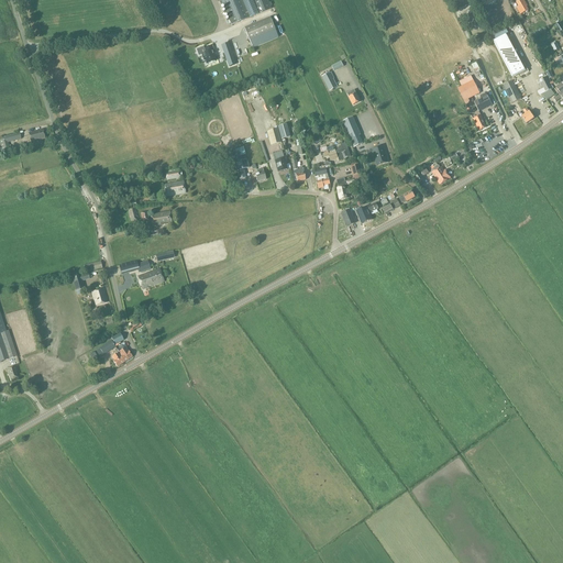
[(251,18),(258,14),(271,9),(266,0),(252,0),(257,12),(255,13),(254,11),(249,13),(242,0),(219,0),(231,26),(251,18)]
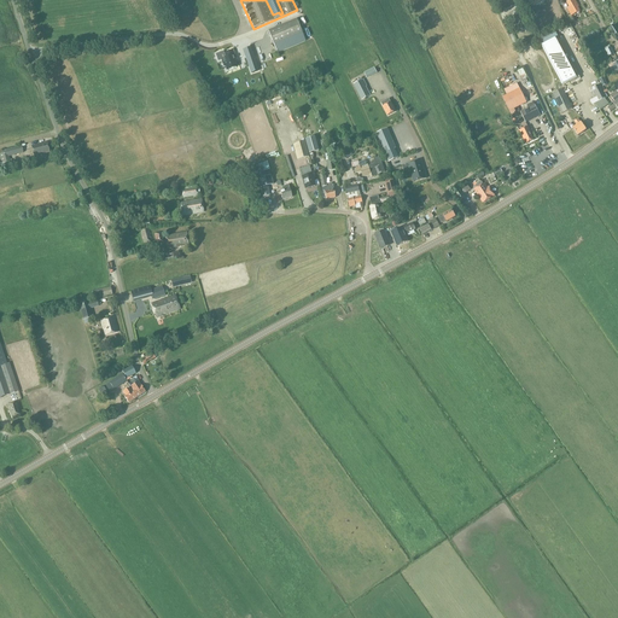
[(561,0),(564,5),(567,3),(566,4),(570,9),(567,10),(571,16),(579,11),(577,7),(578,6),(575,0),(561,0)]
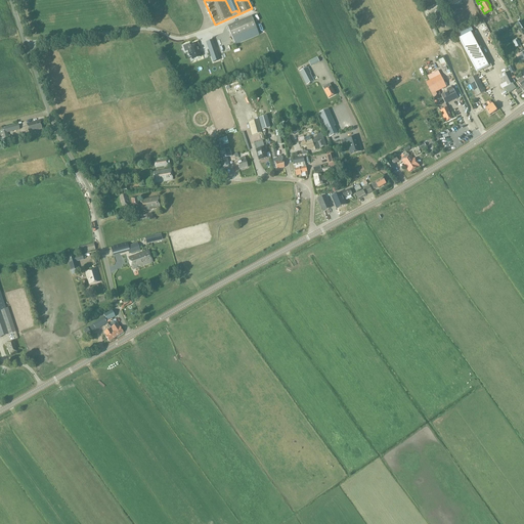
[(232,38),(256,29),(252,16),(228,27),(232,38)]
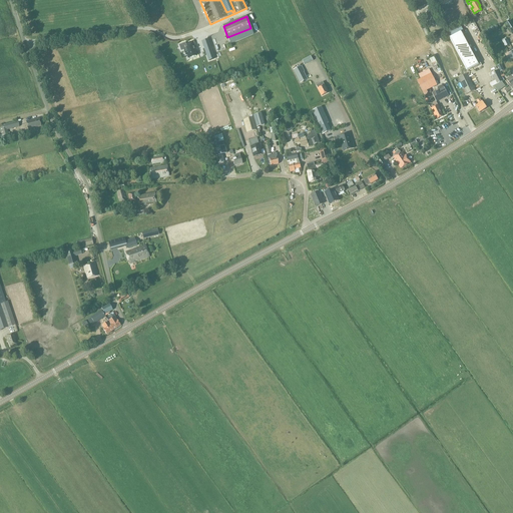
[(461,32),(450,38),(467,70),(473,67),(474,69),(482,65),(478,58),(475,59),(461,32)]
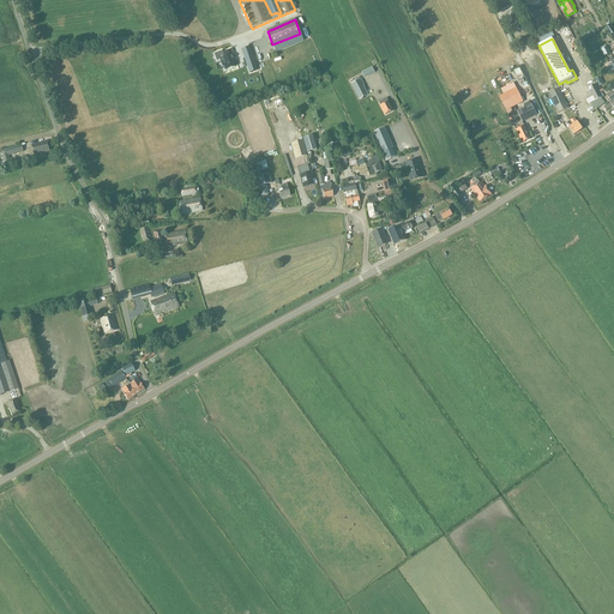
[(234,59),(230,49),(221,53),(222,58),(220,59),(221,64),(222,62),(224,70),(234,66),(232,59),(234,59)]
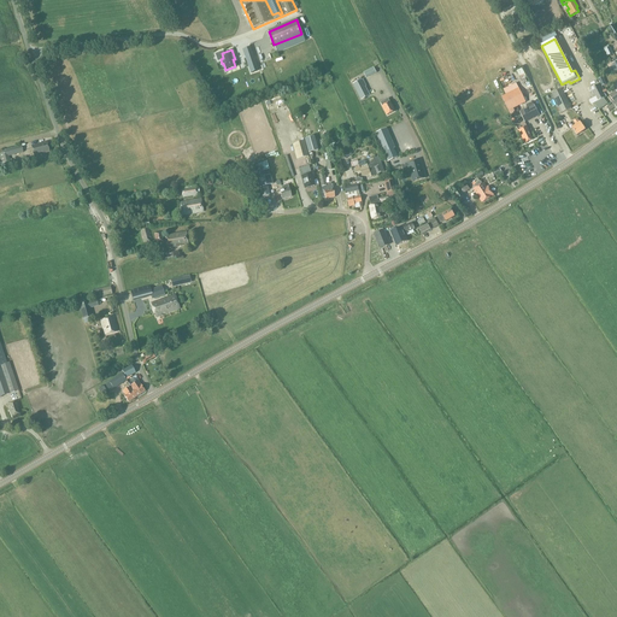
[(253,57),(251,52),(246,54),(250,63),(254,62),(256,60),(254,57),(253,57)]
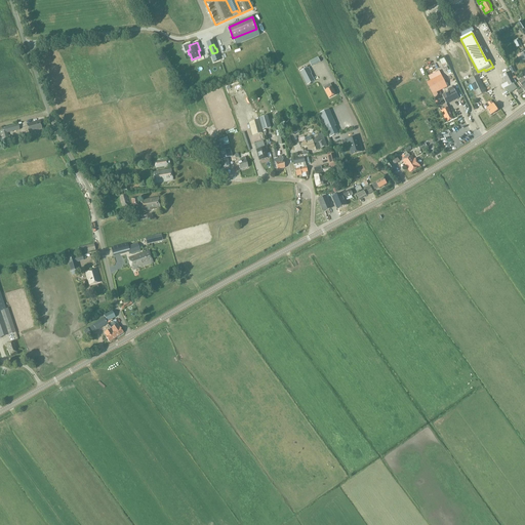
[(309,62),(312,66),(320,62),(318,56),(309,62)]
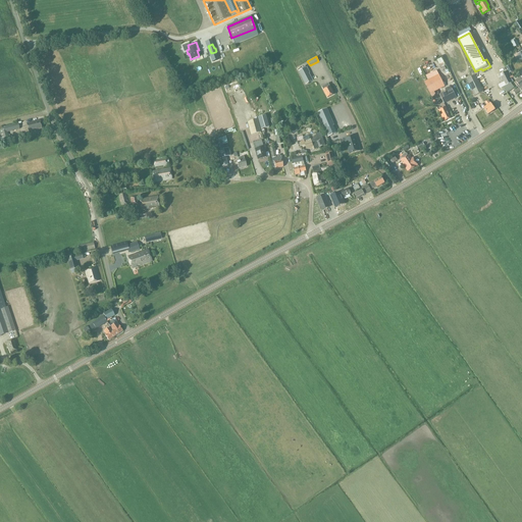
[(310,73),(307,67),(298,71),(305,86),(313,82),(309,73),(310,73)]
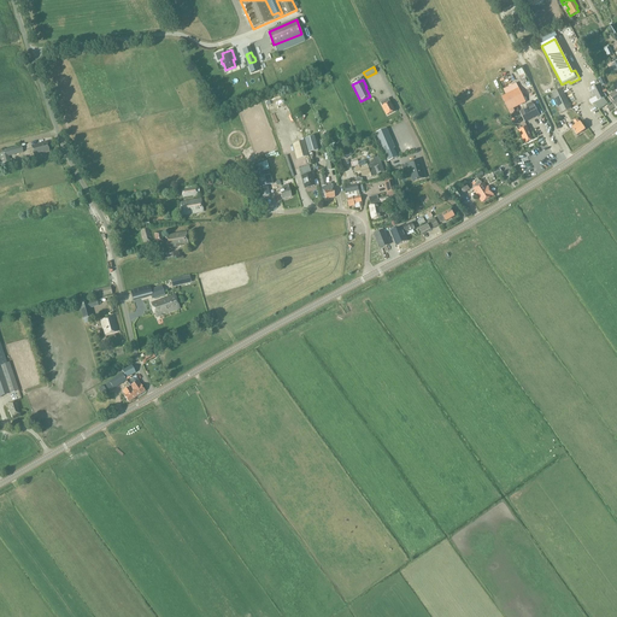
[(589,101),(592,105),(593,104),(604,99),(605,98),(599,84),(591,89),(595,98),(589,101)]
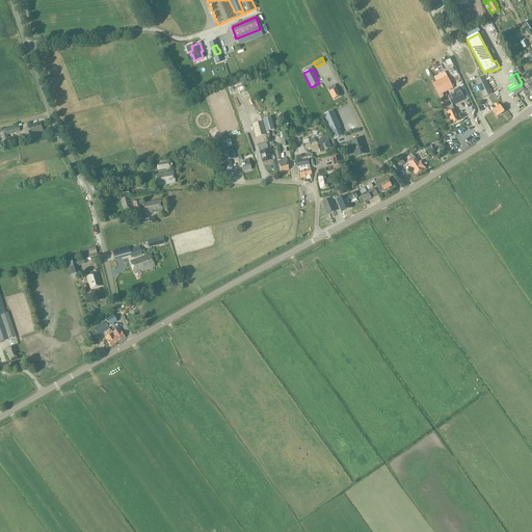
[(451,76),(435,83),(442,95),(456,87),(451,76)]
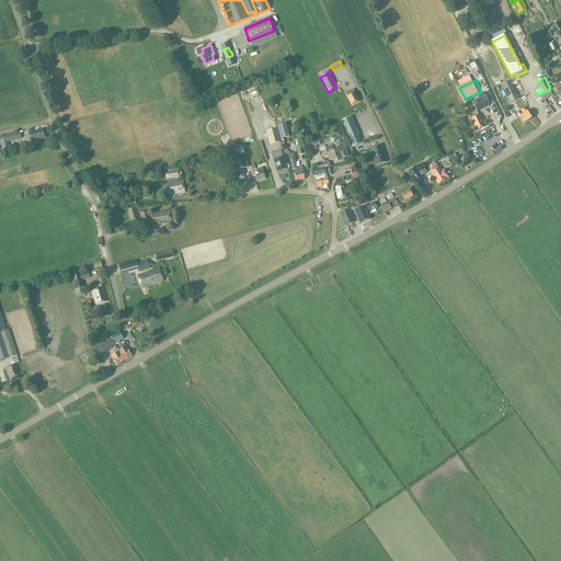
[(521,99),(512,81),(502,86),(511,103),(521,99)]
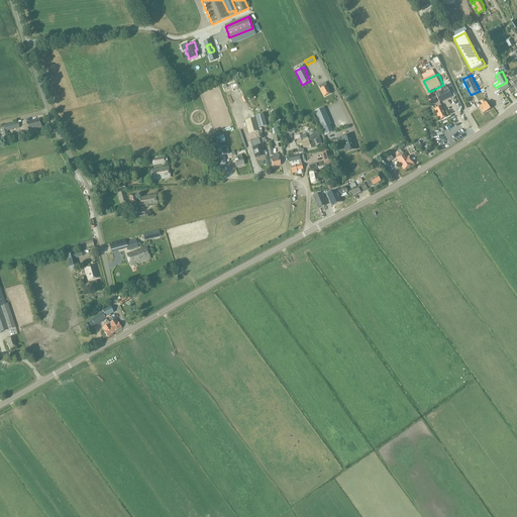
[(319,86),(320,90),(324,97),(331,93),(327,86),(325,83),(319,86)]
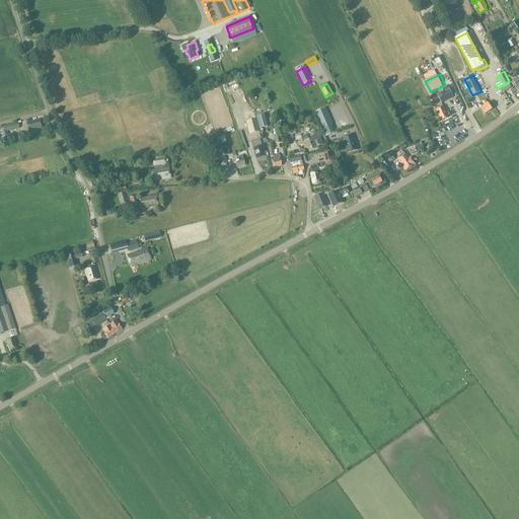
[(508,83),(499,87),(502,91),(504,93),(511,87),(508,83)]
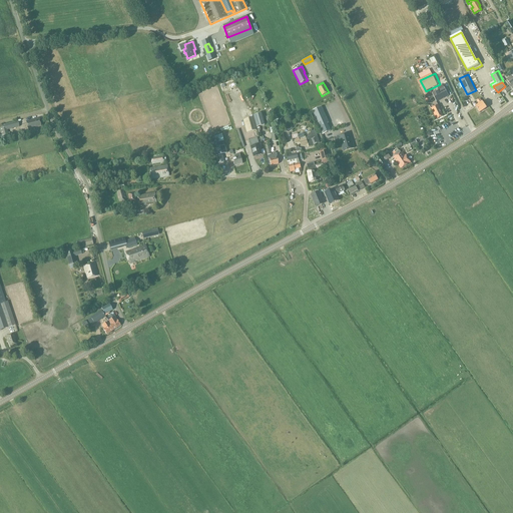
[(438,88),(439,90),(432,94),(437,102),(449,96),(444,88),(443,85),(438,88)]
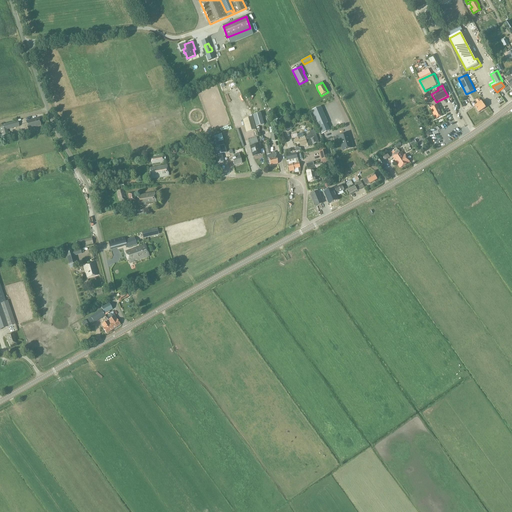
[(476,101),(478,105),(475,107),(479,112),(486,108),(481,102),(482,102),(479,99),(476,101)]
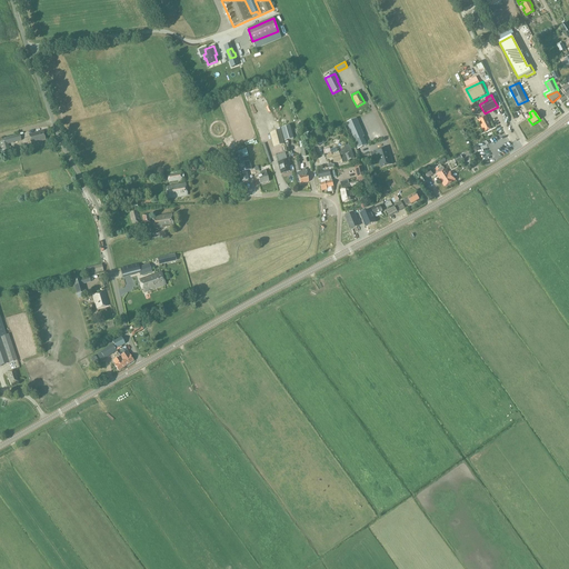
[(356,117),(346,121),(360,153),(366,151),(362,143),(366,142),(361,135),(363,133),(356,117)]
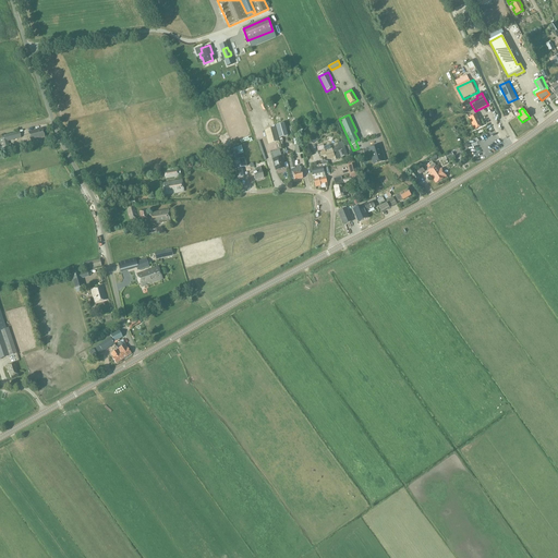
[(469,118),(475,130),(482,126),(476,114),(469,118)]
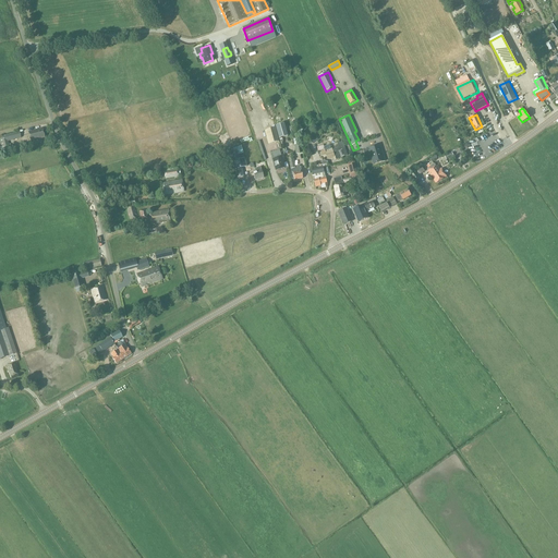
[(284,123),(276,126),(279,138),(289,135),(284,123)]
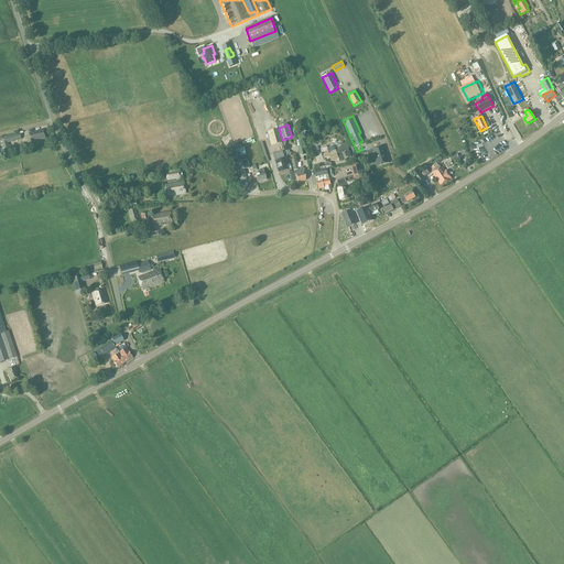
[(45,141),(43,130),(31,133),(33,144),(45,141)]
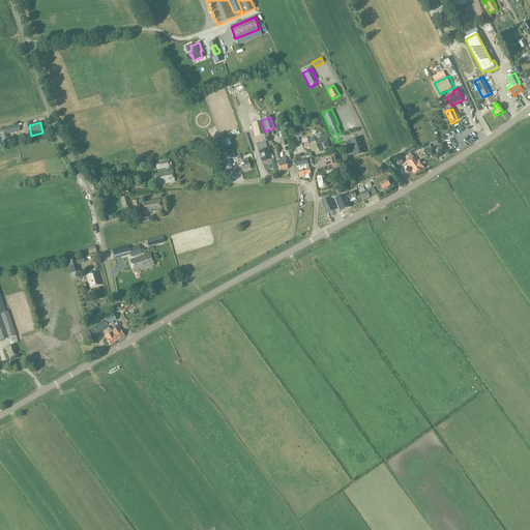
[(252,124),(255,138),(265,135),(262,122),(252,124)]
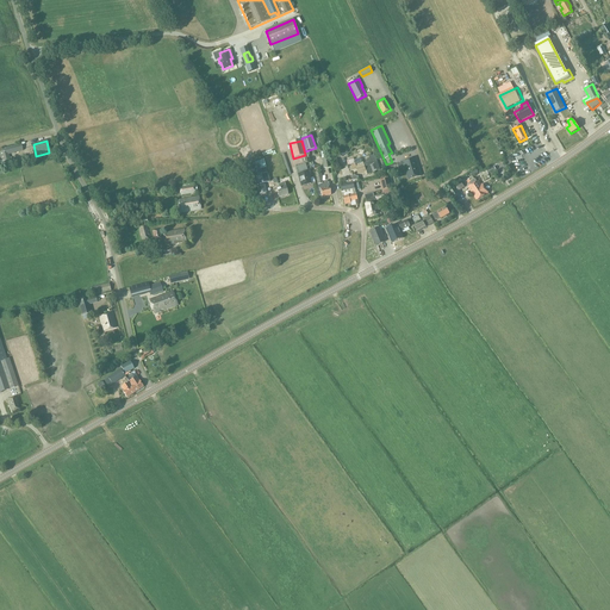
[(10,155),(24,151),(22,143),(0,149),(0,150),(4,166),(13,163),(12,157),(10,159),(10,155)]
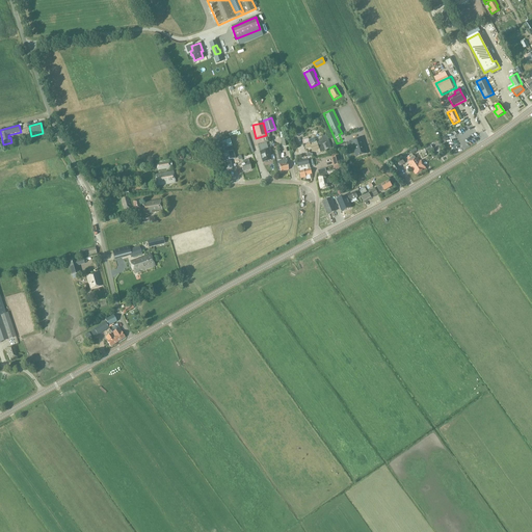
[(280,133),(282,148),(288,147),(287,137),(286,132),(280,133)]
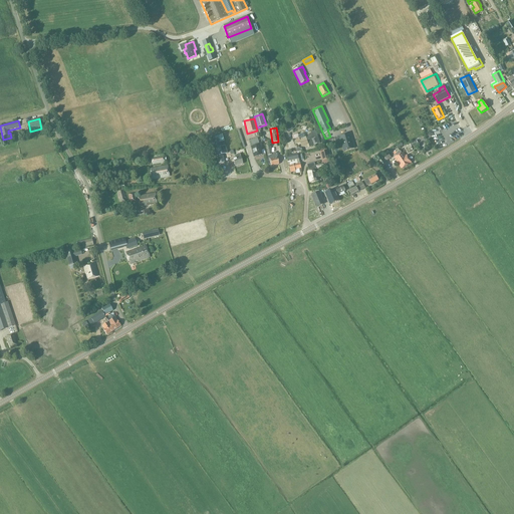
[(320,144),(317,136),(314,138),(315,139),(312,140),(312,139),(307,141),(306,137),(300,139),(298,134),(292,136),(293,141),(296,140),(297,144),(300,143),(302,148),(307,146),(308,148),(320,144)]
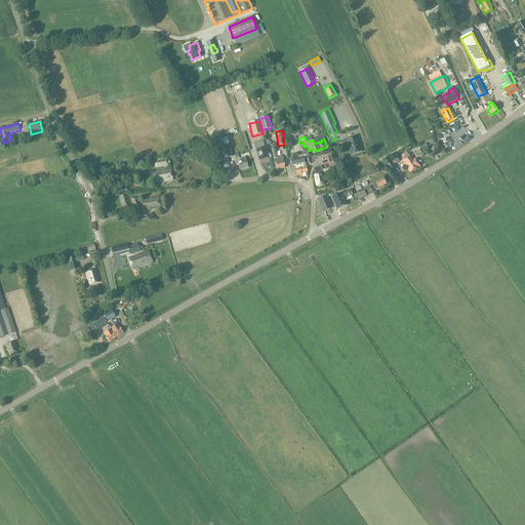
[(346,147),(349,146),(352,155),(362,152),(357,136),(347,139),(347,138),(344,140),(346,147)]
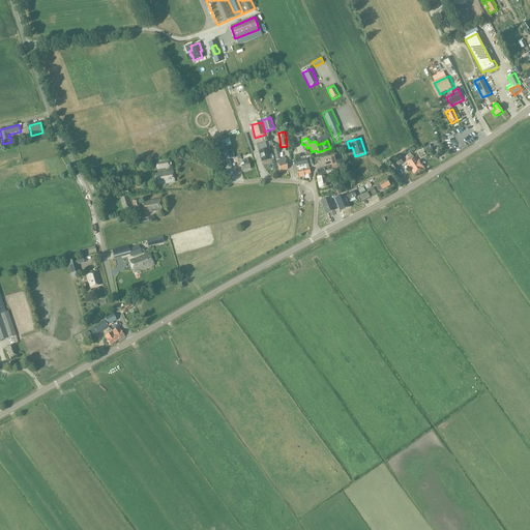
[(225,143),(217,145),(225,169),(232,167),(230,159),(234,158),(232,150),(228,151),(225,143)]
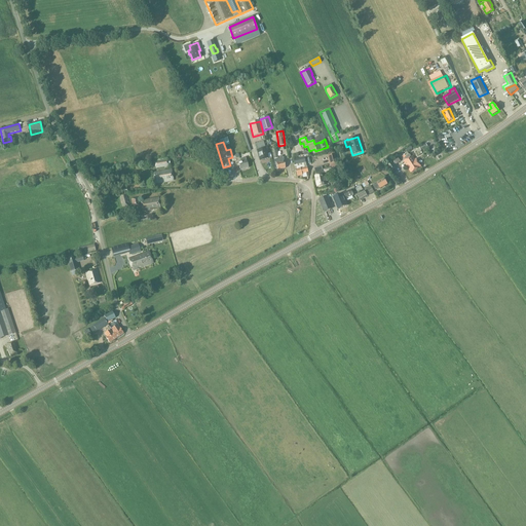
[(268,158),(263,142),(255,144),(260,161),(268,158)]
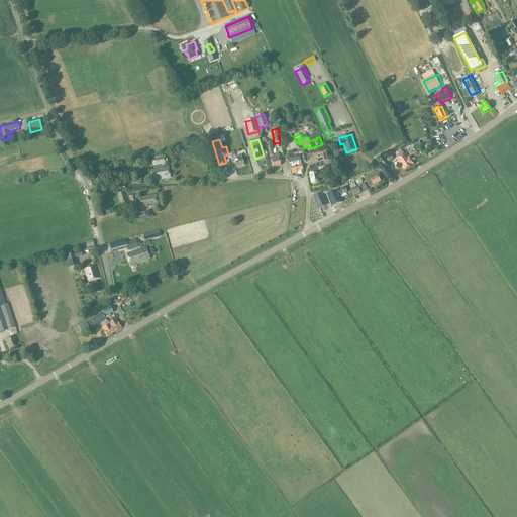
[(394,159),(401,154),(399,150),(395,152),(380,162),(387,174),(389,173),(386,167),(390,165),(389,163),(395,160),(394,159)]
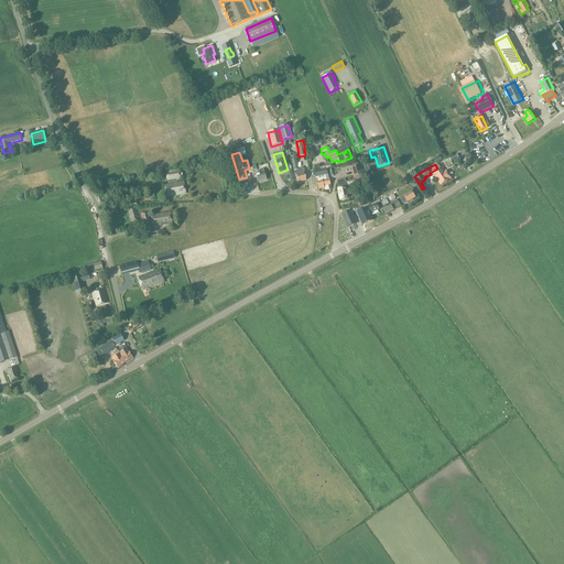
[(353,167),(351,167),(354,176),(355,176),(362,174),(360,165),(353,167)]
